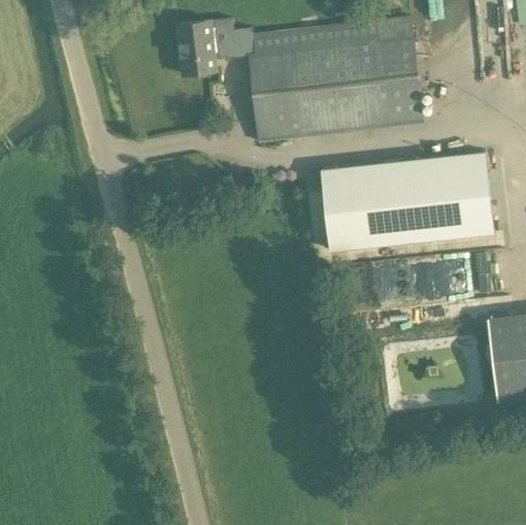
[(515,28),(515,9),(481,10),(481,29),(515,28)]
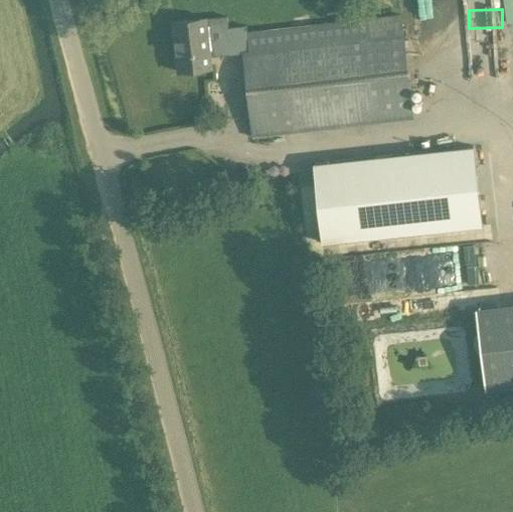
[(274,109),(275,113),(435,94),(425,14),(266,32),(274,109)]
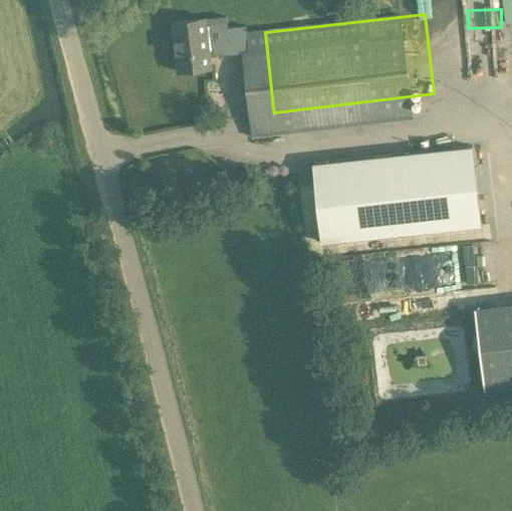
[(208,59),(246,54),(243,28),(225,30),(224,19),(203,21),(203,20),(169,24),(175,74),(209,70),(208,59)]
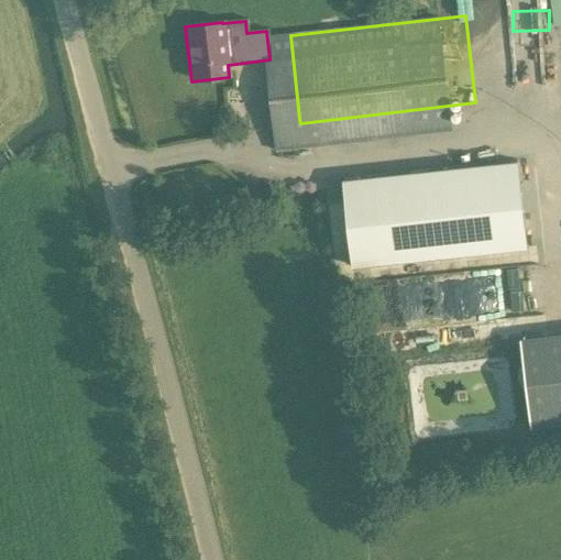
[(529,73),(527,59),(513,62),(515,75),(529,73)]
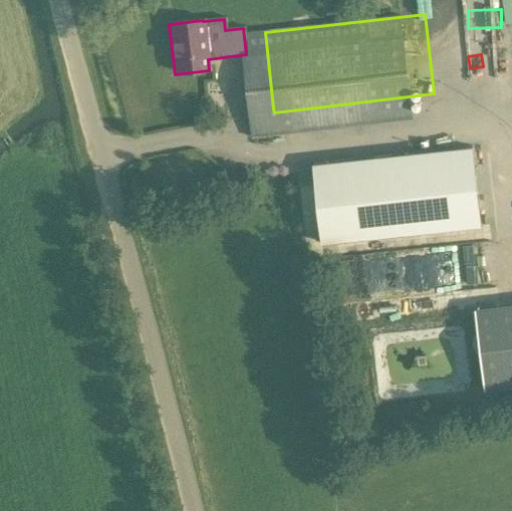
[(471,149),(310,166),(319,245),(479,228),(471,149)]
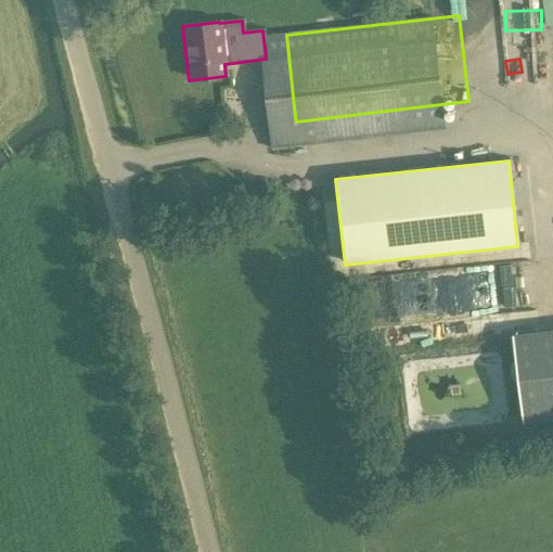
[(312,210),(333,209),(332,187),(312,188),(312,210)]
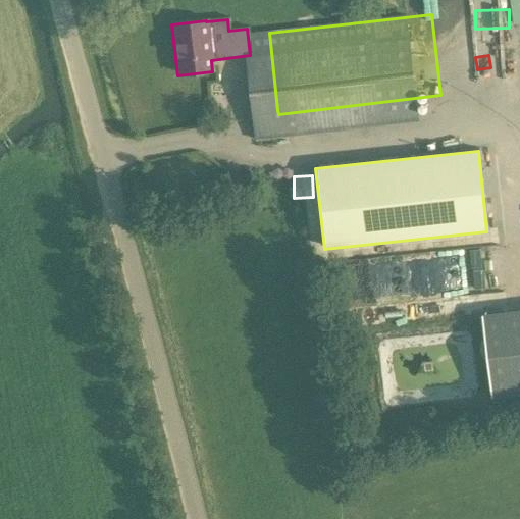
[(519,311),(480,316),(490,397),(519,393),(519,311)]
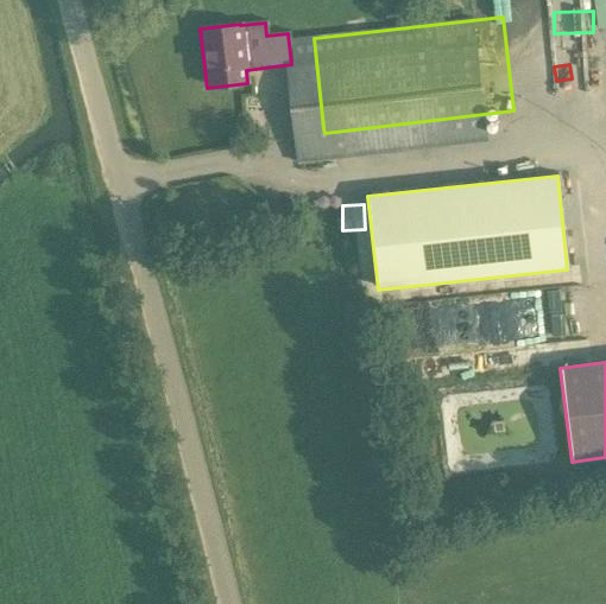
[(518,423),(468,425),(471,469),(521,466),(518,423)]
